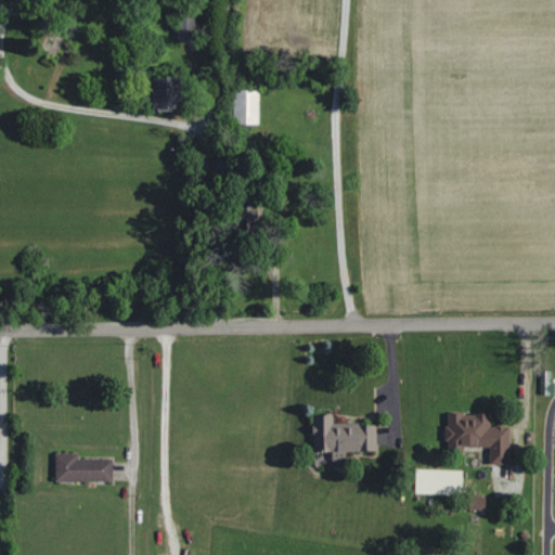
[(178,15),(178,42),(197,42),(197,15),(178,15)]
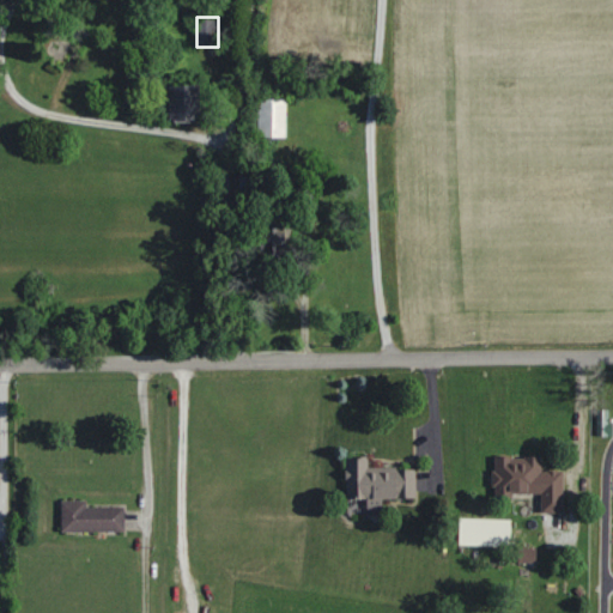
[(170,86),(170,122),(199,122),(199,86),(170,86)]
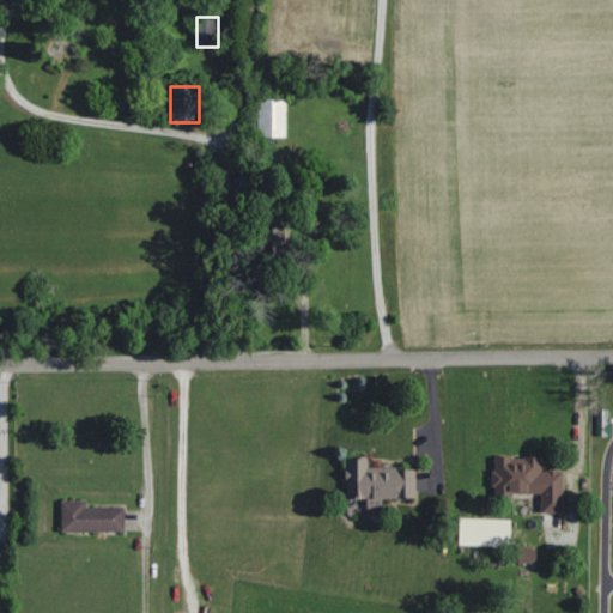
[(262,138),(287,138),(287,98),(262,98),(262,138)]
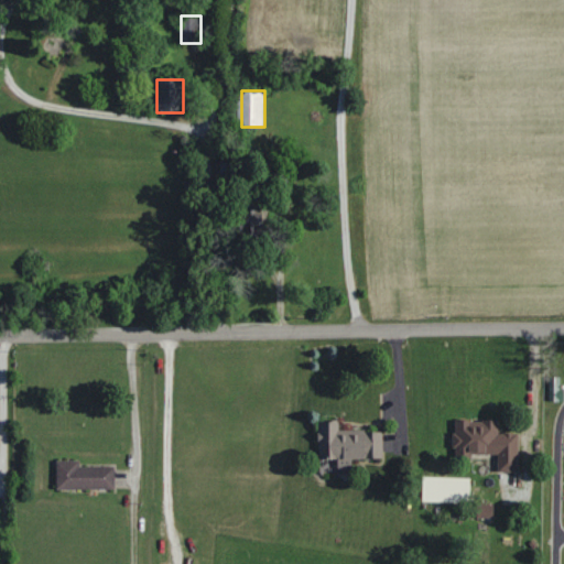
[(277,187),(288,187),(288,171),(277,171),(277,187)]
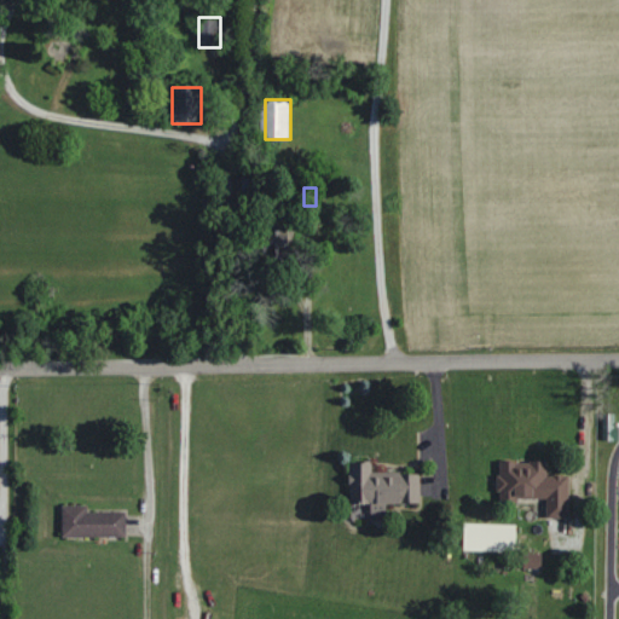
[(265,242),(265,262),(293,262),(293,242),(265,242)]
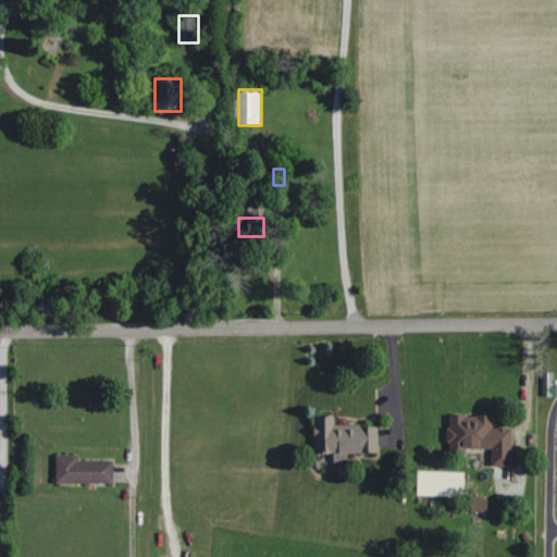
[(511,428),(493,428),(492,415),(448,415),(449,449),(493,449),(493,466),(512,466),(511,428)]
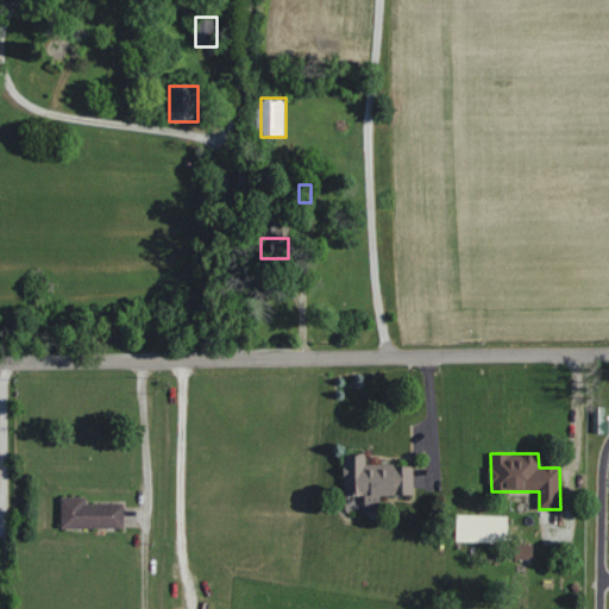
[(345,495),(413,495),(413,465),(366,464),(366,454),(345,454),(345,495)]
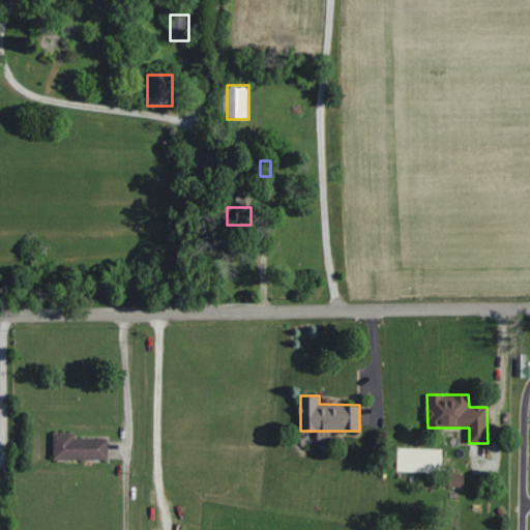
[(54,433),(54,460),(108,460),(108,438),(76,438),(76,433),(54,433)]
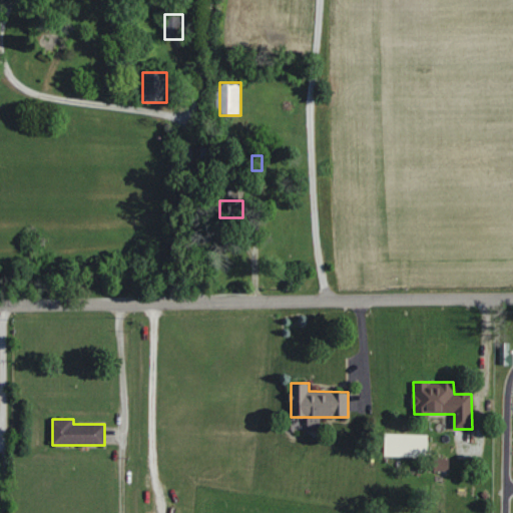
[(386,434),(386,456),(428,456),(428,434),(386,434)]
